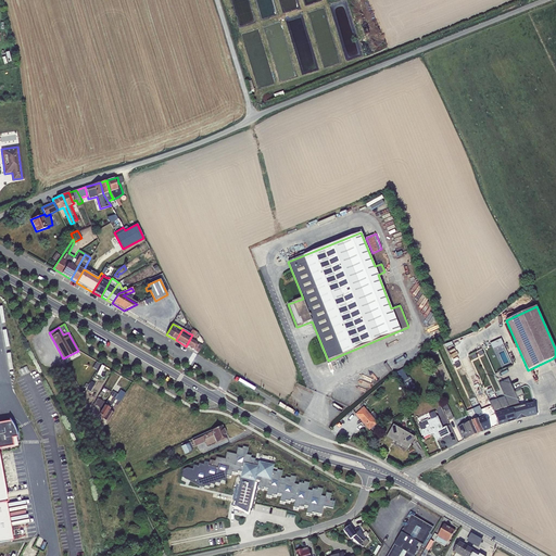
[(192,335),(186,346),(198,353),(202,345),(198,343),(197,345),(196,341),(194,340),(197,336),(196,335),(197,332),(192,330),(189,333),(192,335)]
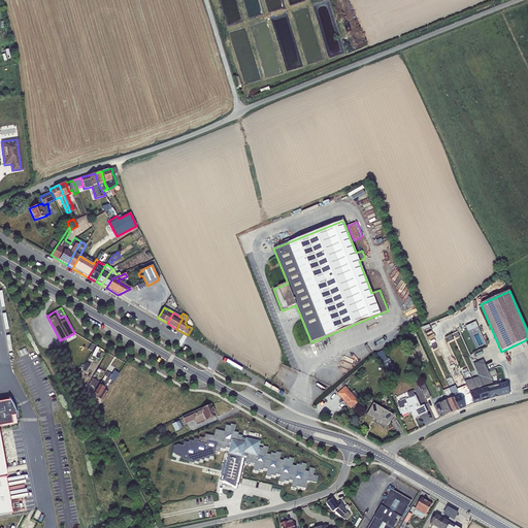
[(476,322),(466,327),(468,332),(479,328),(476,322)]
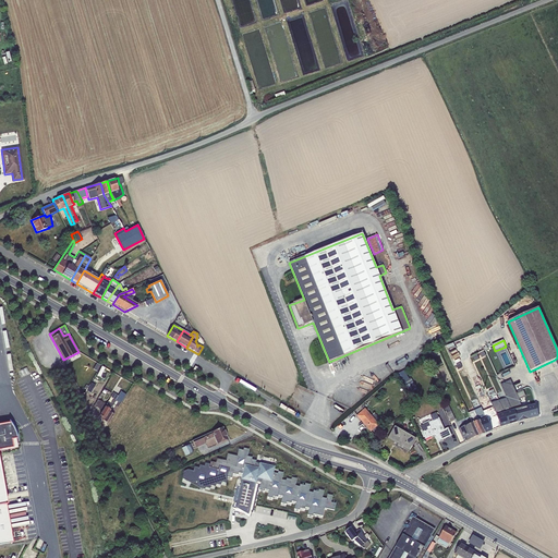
[(403,372),(397,375),(409,392),(416,387),(411,379),(410,380),(403,372)]
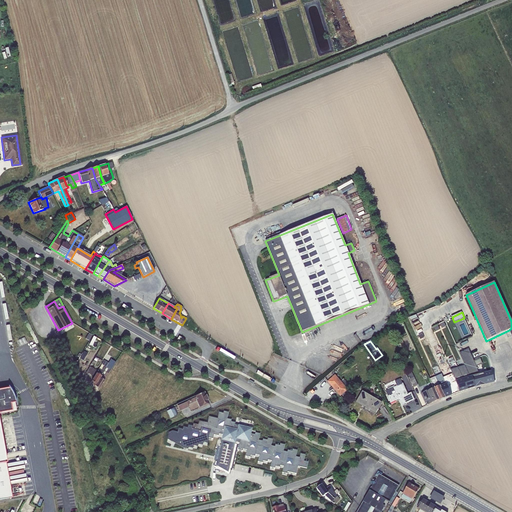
[(472,376),(475,387),(494,382),(491,371),(479,374),(468,349),(459,353),(464,366),(469,376),(472,376)]
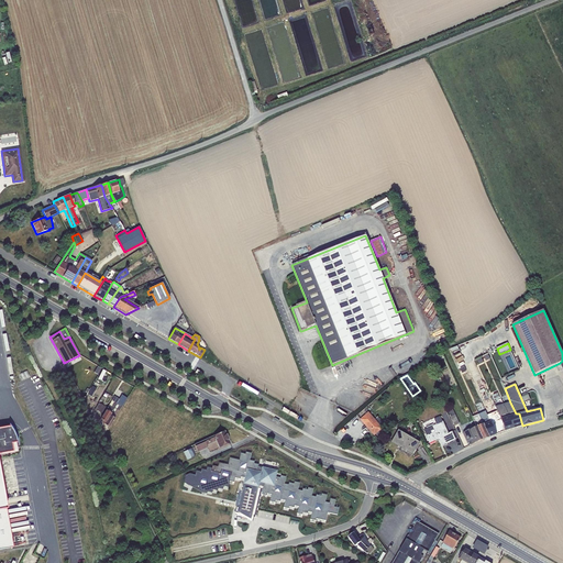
[(528,394),(521,397),(523,404),(530,400),(528,394)]
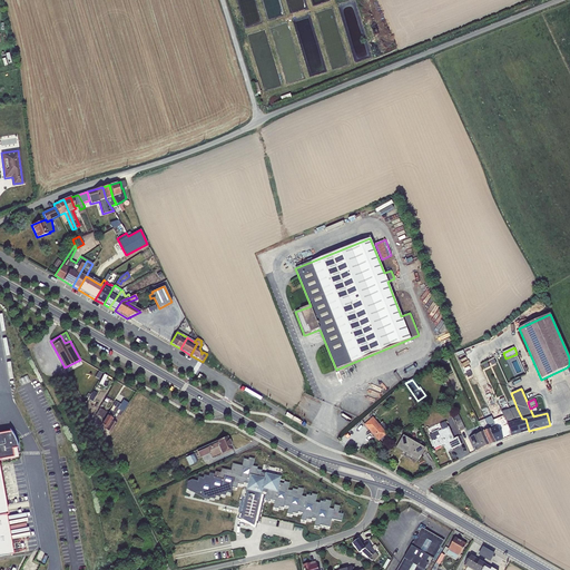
[(115,413),(105,430),(108,435),(128,403),(123,400),(120,404),(115,413)]
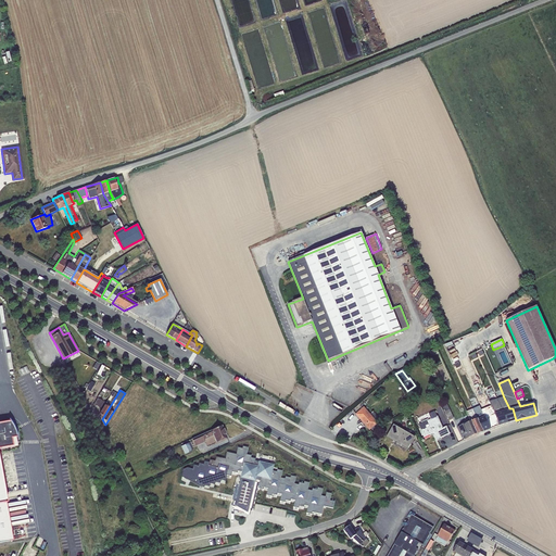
[(105,403),(102,408),(99,414),(102,419),(112,403),(117,394),(113,392),(105,403)]
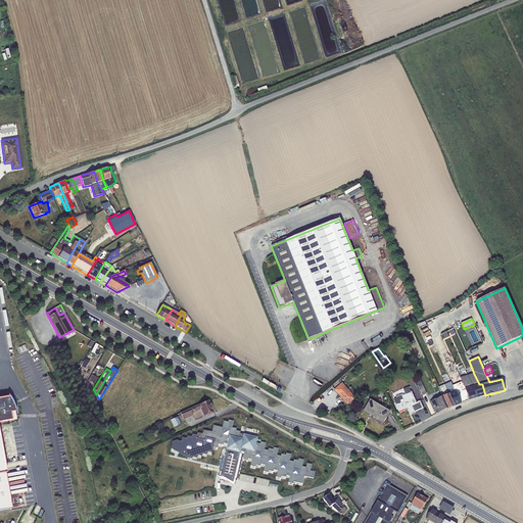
[(462,377),(469,374),(467,369),(460,371),(462,377)]
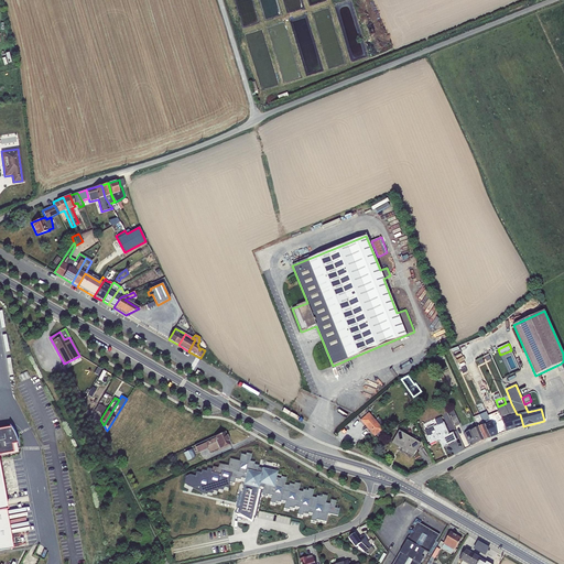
[(506,432),(498,412),(496,413),(497,415),(495,416),(498,422),(497,422),(496,420),(495,420),(491,414),(495,413),(488,400),(481,402),(486,412),(497,436),(506,432)]
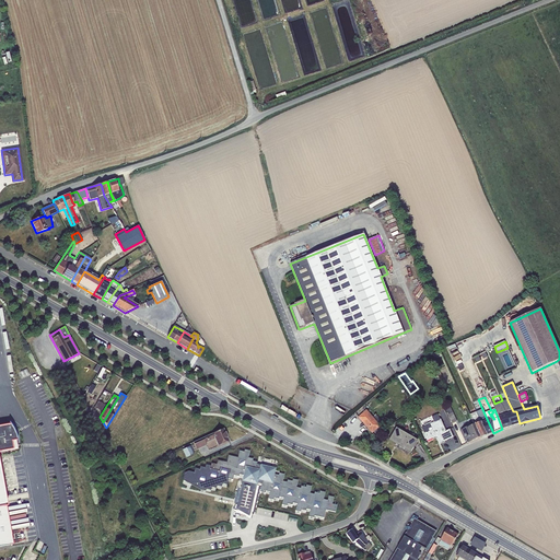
[(101,410),(104,405),(98,400),(94,407),(101,410)]
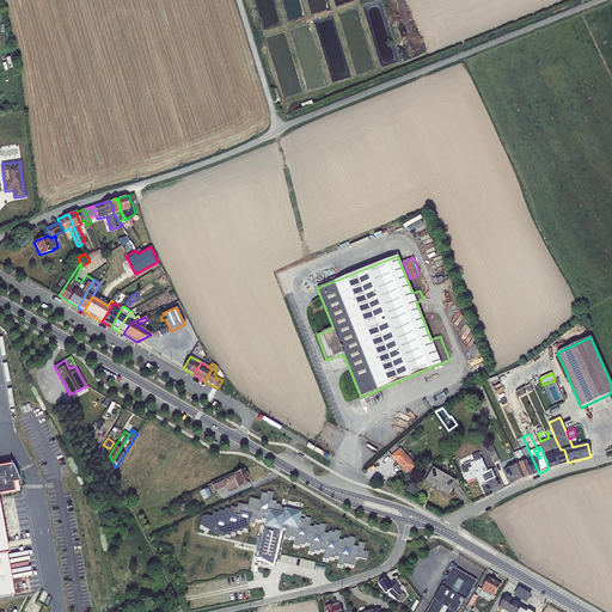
[(561,450),(555,438),(539,442),(540,447),(549,469),(568,463),(564,450),(561,450)]
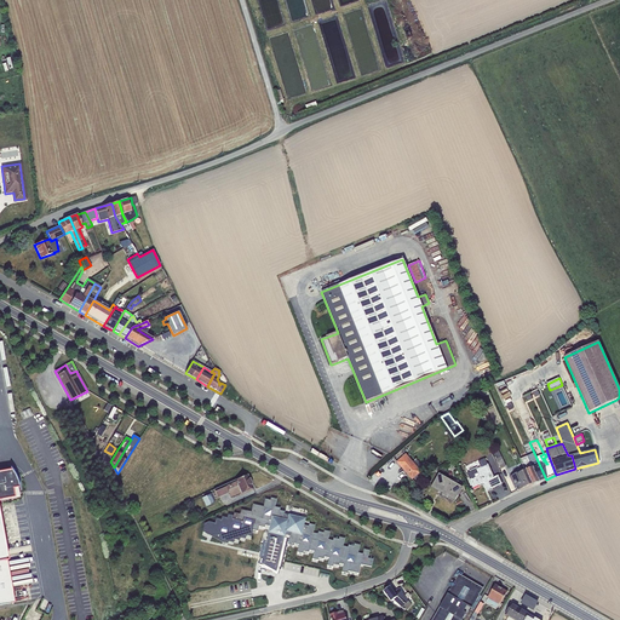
[(499,451),(494,453),(501,469),(506,466),(499,451)]
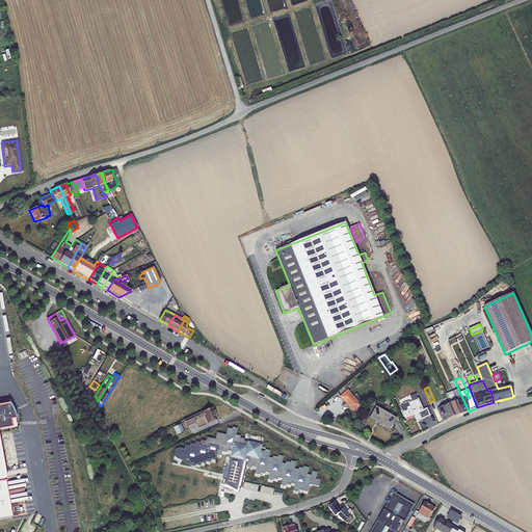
[(458,389),(452,392),(462,414),(469,411),(458,389)]
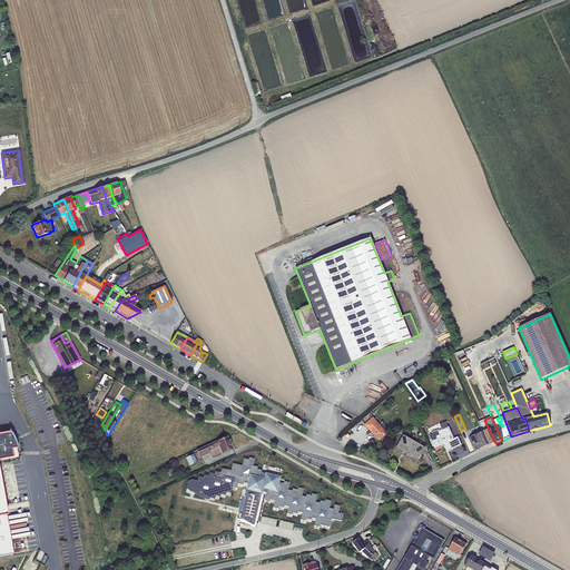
[(373,418),(365,425),(379,441),(390,431),(382,422),(380,425),(373,418)]
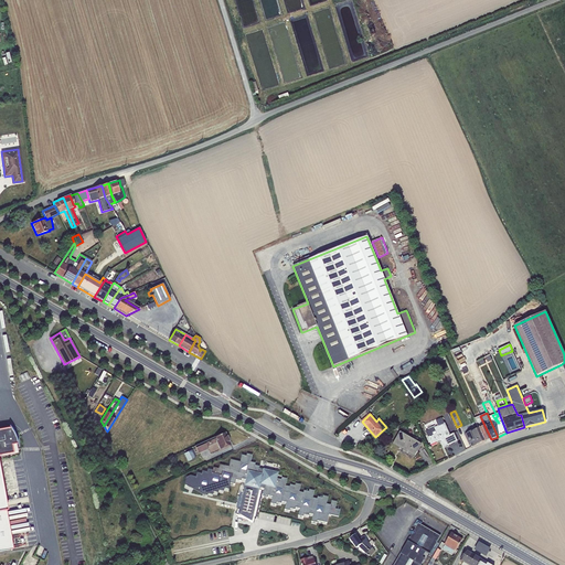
[(491,439),(480,416),(473,418),(479,428),(484,441),(491,439)]
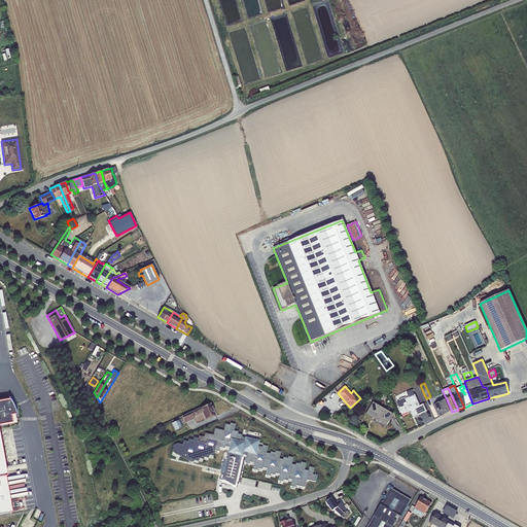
[(409,397),(397,402),(399,408),(398,408),(401,415),(411,411),(414,418),(426,412),(423,405),(419,406),(415,394),(414,395),(413,390),(407,392),(409,397)]
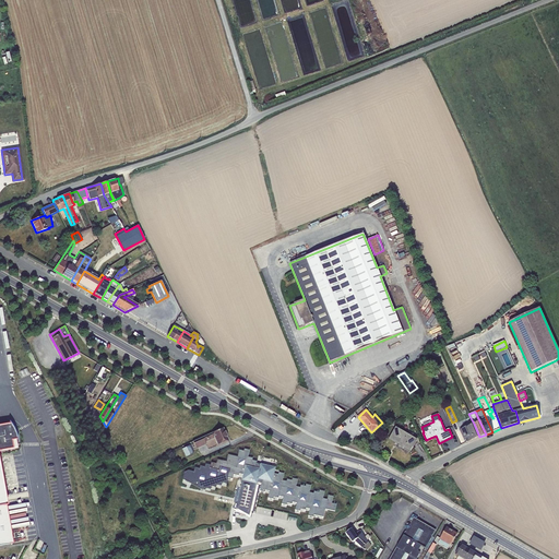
[(0,545),(16,543),(0,460),(0,451),(20,448),(18,439),(19,439),(19,437),(18,436),(18,433),(16,431),(15,430),(15,428),(14,426),(12,425),(11,423),(0,424),(0,545)]
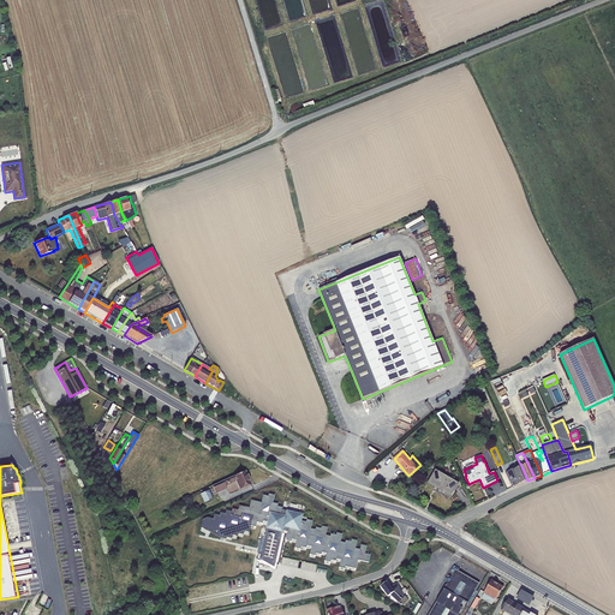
[(527,481),(521,466),(506,472),(512,488),(527,481)]
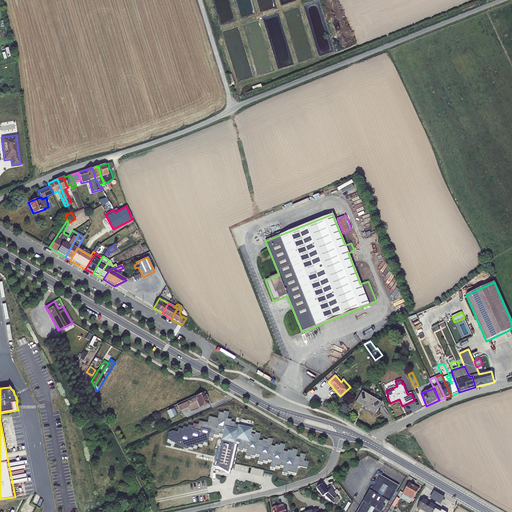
[(204,392),(176,404),(179,411),(189,407),(188,405),(196,402),(199,408),(209,403),(204,392)]
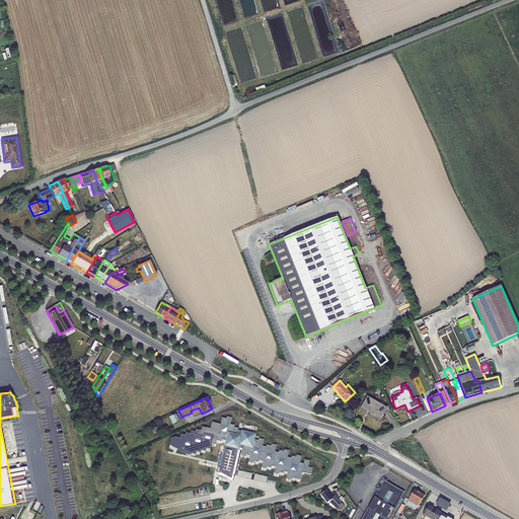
[(368,397),(360,409),(361,409),(361,408),(380,420),(387,409),(368,397)]
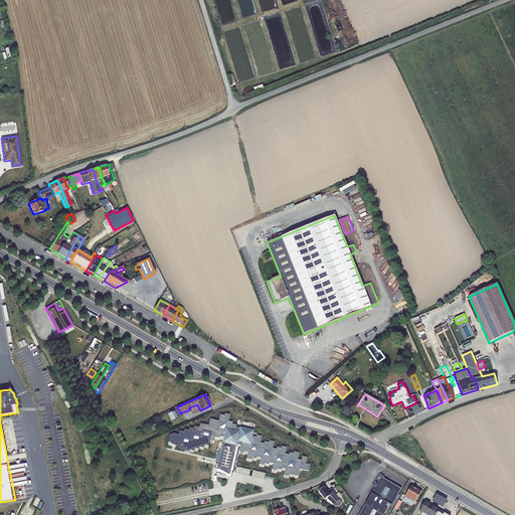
[(178,417),(175,410),(167,413),(171,421),(178,417)]
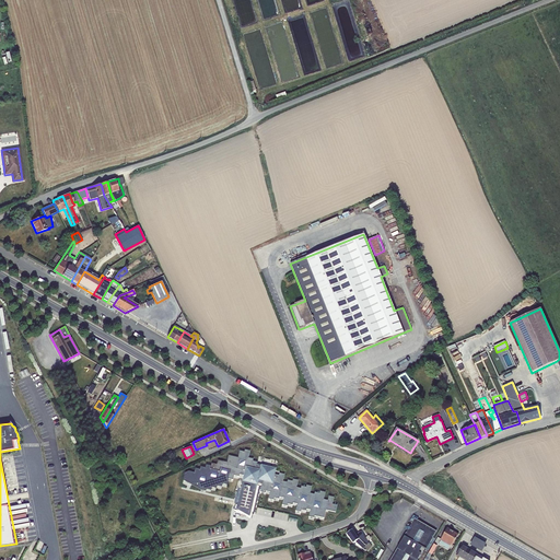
[(256,485),(257,485),(258,482),(260,483),(261,483),(260,492),(266,493),(266,491),(270,492),(268,499),(273,500),(275,499),(279,500),(280,498),(283,498),(282,505),(288,506),(288,504),(292,505),(293,503),(298,504),(295,511),(301,512),(301,511),(306,512),(306,510),(311,510),(308,517),(314,518),(314,516),(324,518),(326,510),(336,513),(337,505),(333,504),(334,498),(328,497),(327,501),(324,500),(325,492),(319,491),(319,493),(314,492),(314,494),(310,493),(312,487),(306,486),(306,488),(301,487),(301,489),(296,488),(299,480),(293,479),(292,481),(288,480),(287,482),(283,481),(284,475),(279,474),(279,476),(275,475),(276,469),(261,465),(260,467),(256,467),(257,463),(253,462),(253,459),(248,458),(251,452),(245,450),(244,452),(240,451),(237,458),(229,456),(226,463),(218,461),(217,465),(211,464),(211,466),(206,465),(206,468),(200,467),(200,469),(195,468),(194,473),(188,471),(185,473),(184,480),(201,490),(206,491),(206,489),(211,490),(211,487),(217,488),(217,486),(222,487),(222,483),(228,485),(229,479),(233,480),(234,476),(240,477),(240,475),(244,476),(241,488),(243,488),(237,510),(249,513),(256,485)]
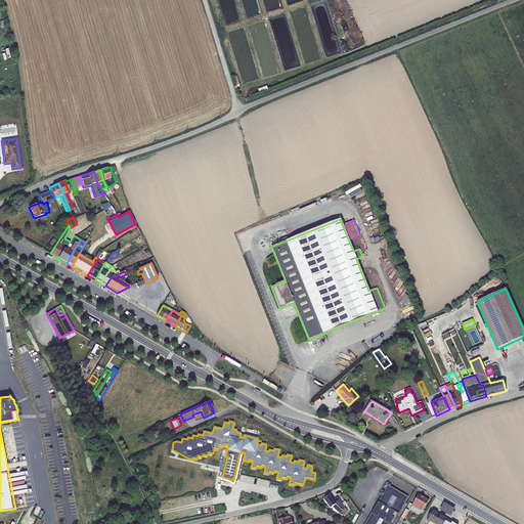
[(227,456),(225,456),(221,477),(233,484),(241,453),(239,453),(233,480),(222,477),(227,456)]
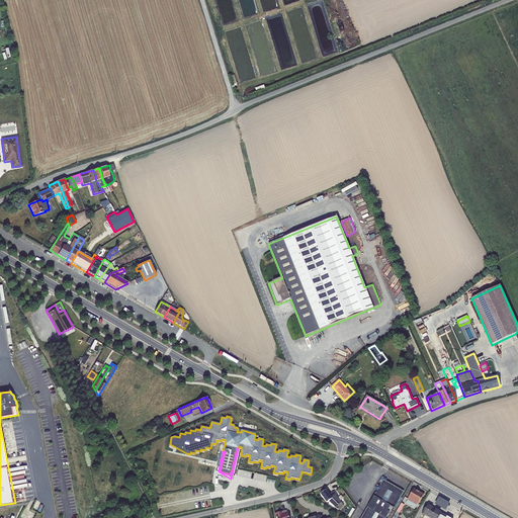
[(376,492),(360,517),(387,517),(394,509),(396,510),(402,499),(400,498),(403,492),(385,482),(386,480),(382,477),(379,482),(381,483),(380,485),(374,487),(376,492)]
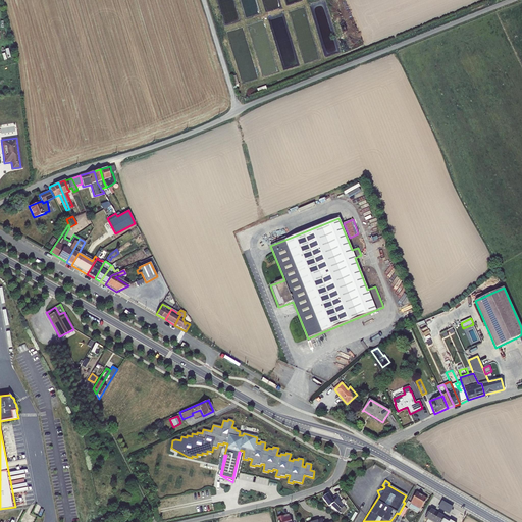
[(411,504),(409,507),(417,512),(419,509),(420,508),(421,509),(427,499),(416,492),(410,504),(411,504)]
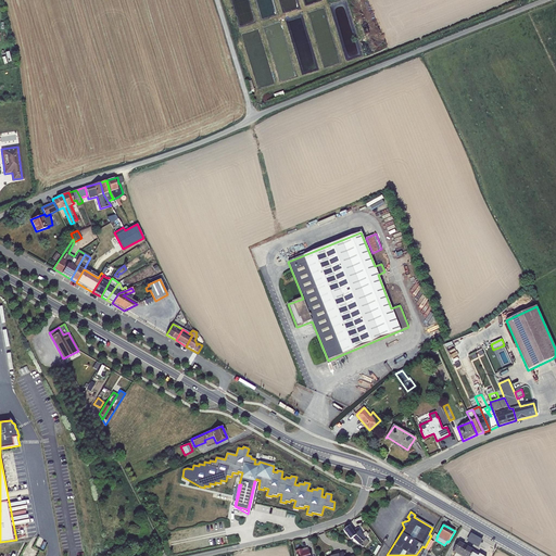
[(350,527),(343,530),(350,540),(353,538),(364,548),(369,542),(357,528),(353,531),(350,527)]
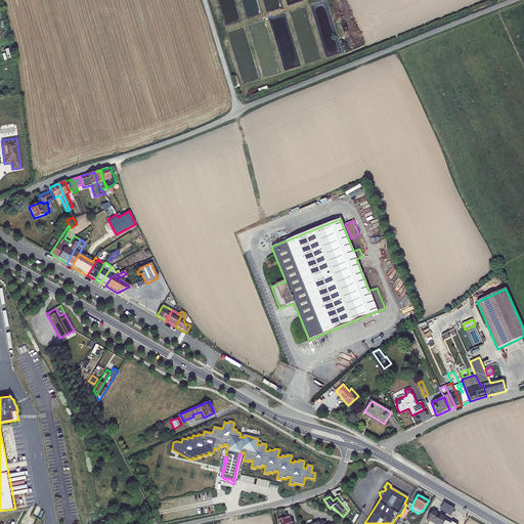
[(446,503),(442,510),(453,516),(457,508),(446,503)]
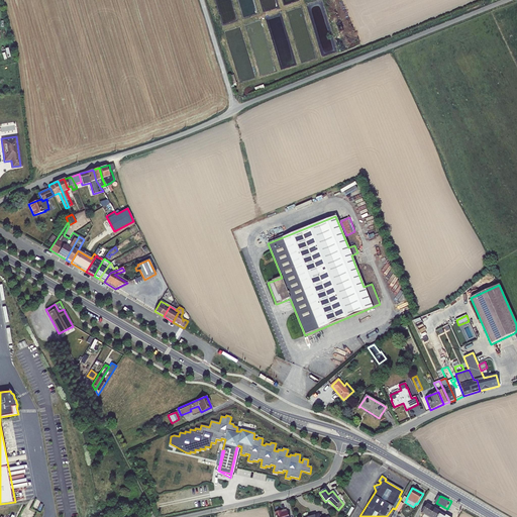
[(428,516),(436,516),(440,512),(426,504),(421,513),(428,516)]
